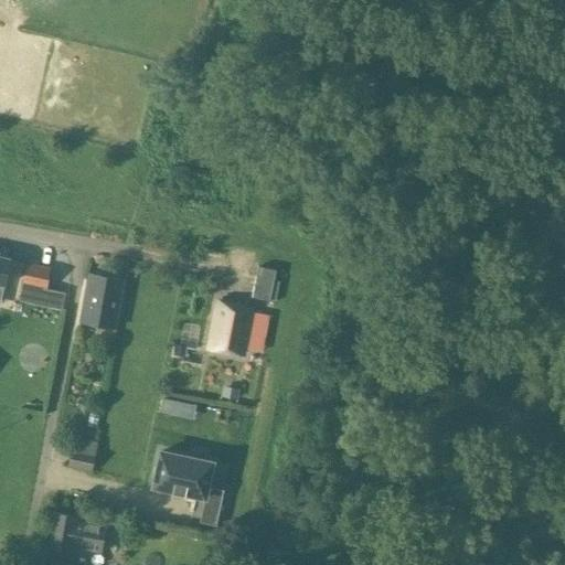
[(0,298),(3,285),(4,285),(10,257),(0,255),(0,298)]
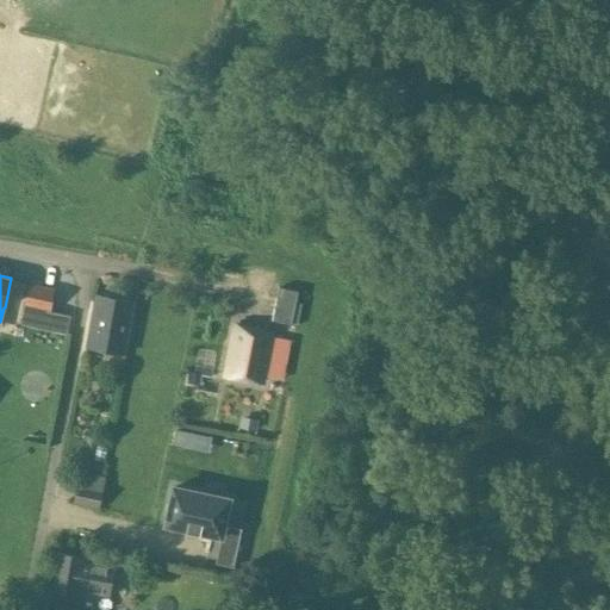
[(24,306),(50,312),(55,288),(29,282),(24,306)]
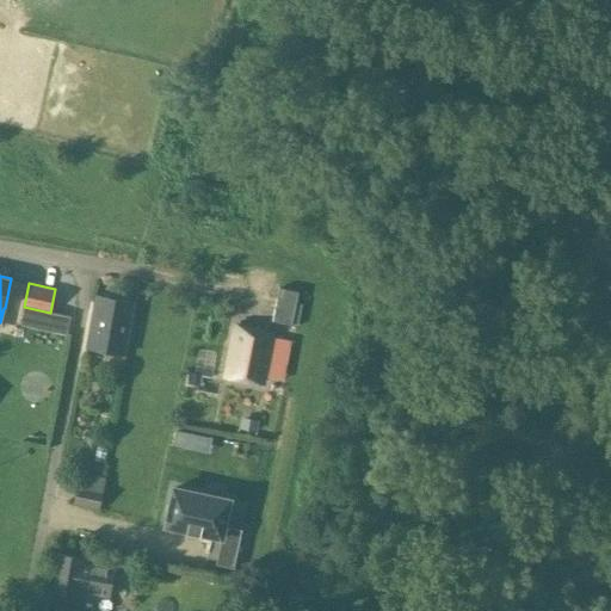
[(300,291),(281,288),(273,321),(292,325),(300,291)]
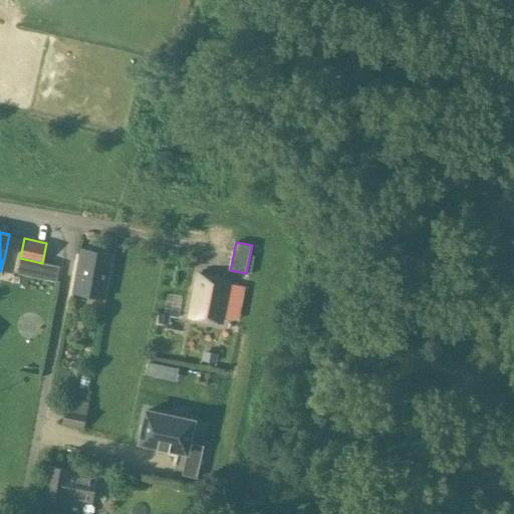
[(72,291),(105,297),(113,253),(80,247),(72,291)]
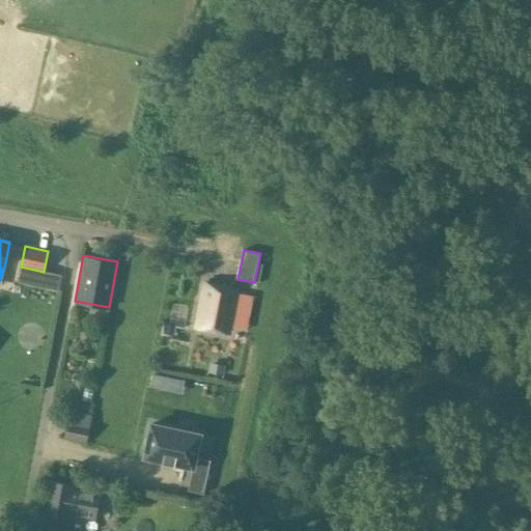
[(228,331),(233,303),(236,288),(203,282),(196,325),(228,331)]
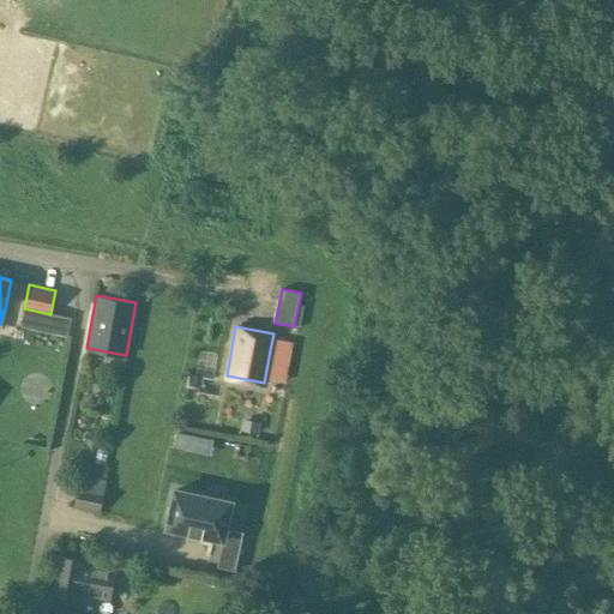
[(174,449),(186,451),(188,434),(178,432),(174,449)]
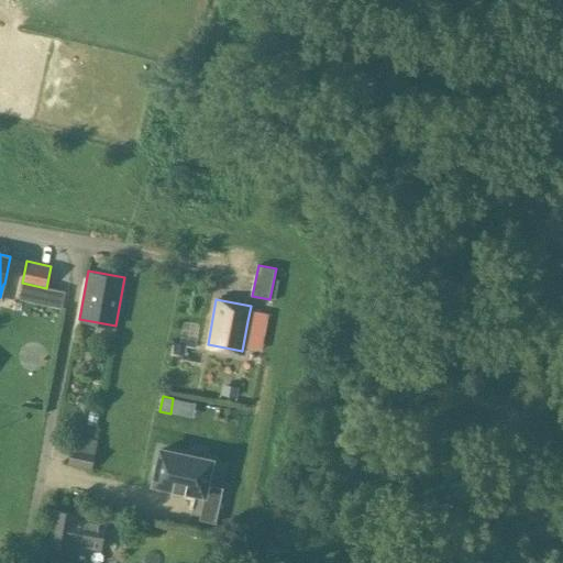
[(81,437),(79,449),(73,448),(69,464),(92,468),(98,440),(81,437)]
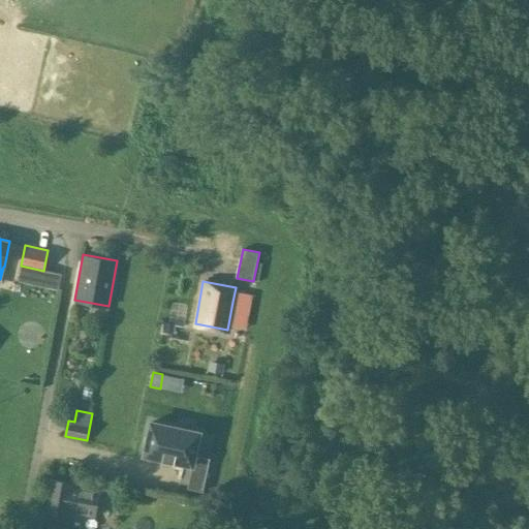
[(143,456),(191,466),(186,488),(201,492),(209,458),(193,455),(198,434),(150,423),(143,456)]
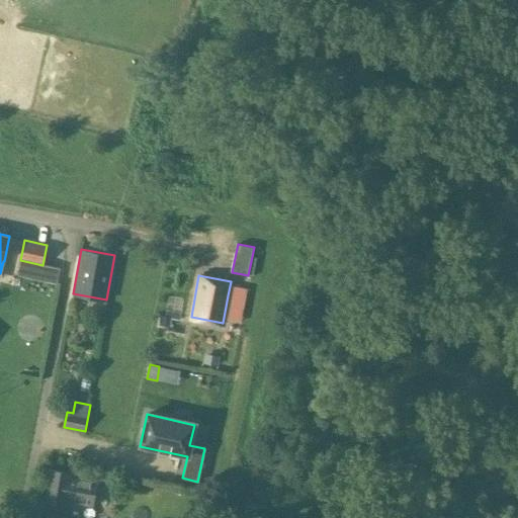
[(66,503),(67,500),(91,504),(95,481),(71,477),(72,472),(49,468),(40,513),(54,515),(56,502),(66,503)]
